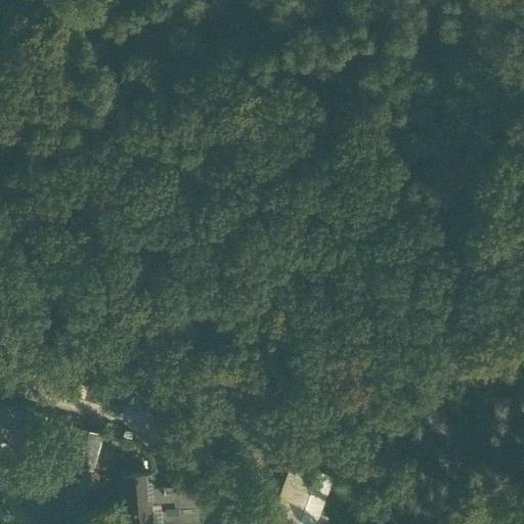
[(0,441),(10,445),(25,407),(0,399),(0,441)]
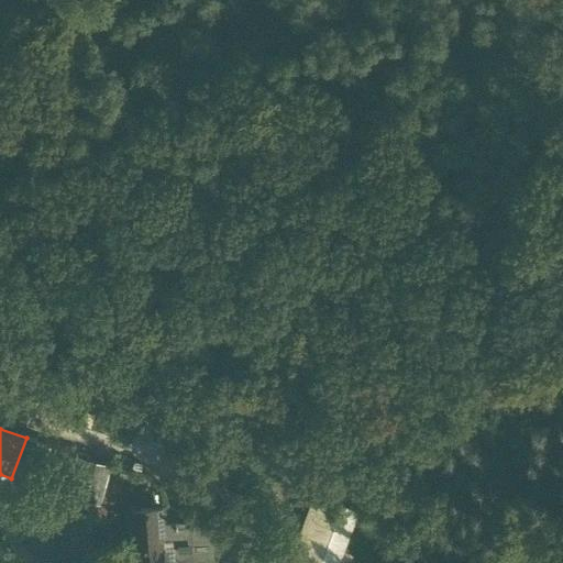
[(103,503),(109,461),(76,456),(70,498),(103,503)]
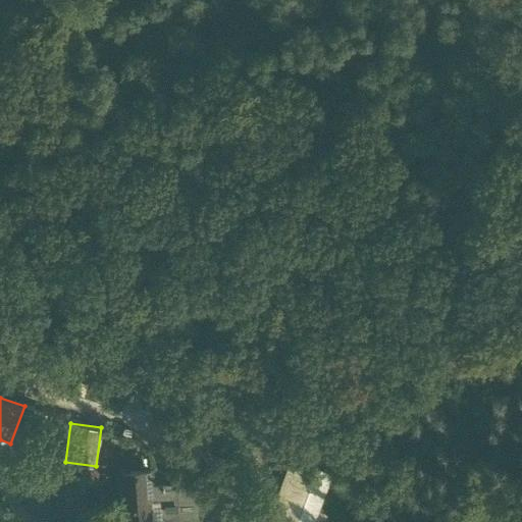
[(317,471),(299,464),(285,501),(303,508),(317,471)]
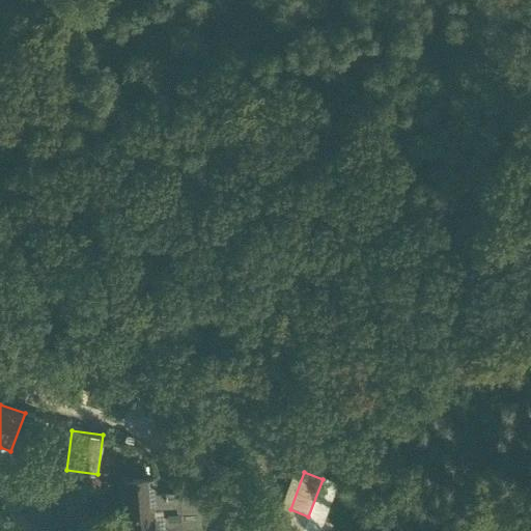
[(152,480),(123,482),(126,511),(127,511),(129,530),(156,530),(154,495),(152,480)]
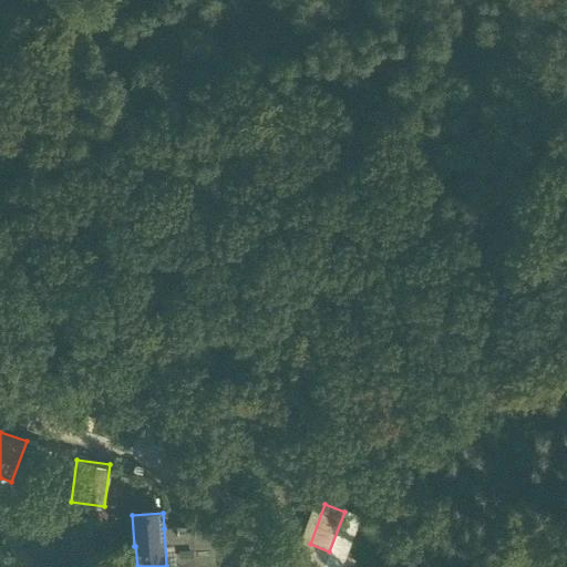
[(214,566),(213,525),(164,528),(166,566),(214,566)]
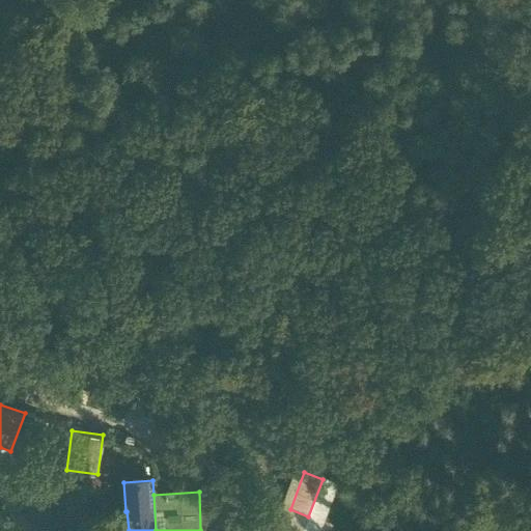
[(239,515),(227,530),(255,530),(258,528),(239,515)]
